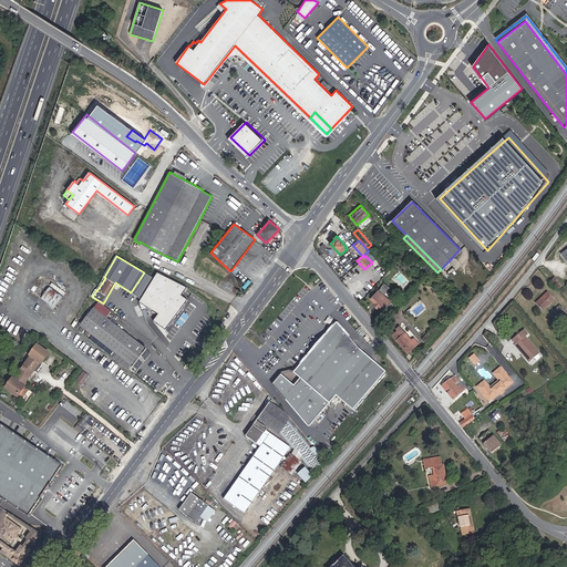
[(416,274),(419,276),(428,267),(424,264),(416,274)]
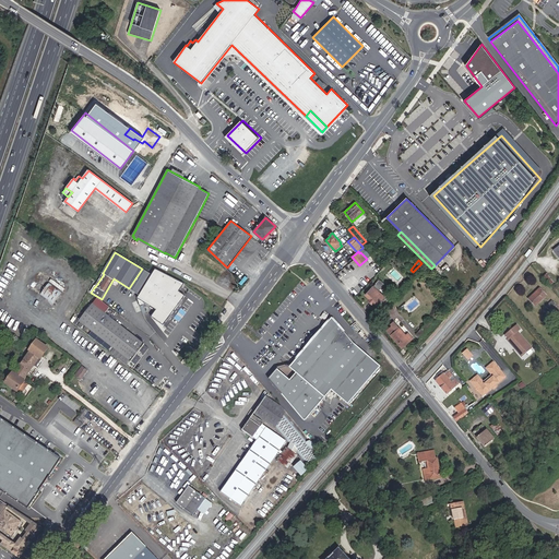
[(129,288),(140,295),(152,275),(142,269),(129,288)]
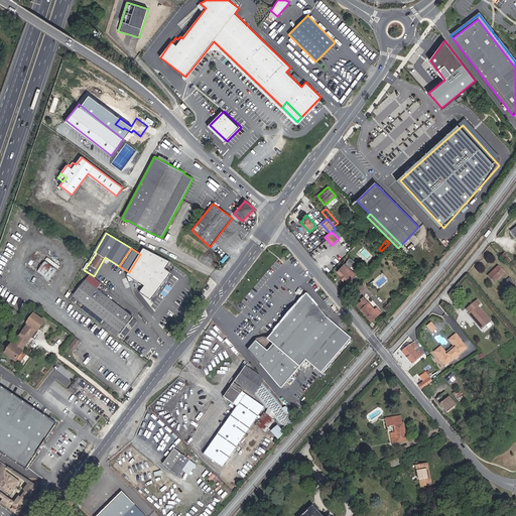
[(171,263),(146,249),(130,275),(148,286),(144,292),(154,300),(171,274),(167,270),(168,268),(171,263)]
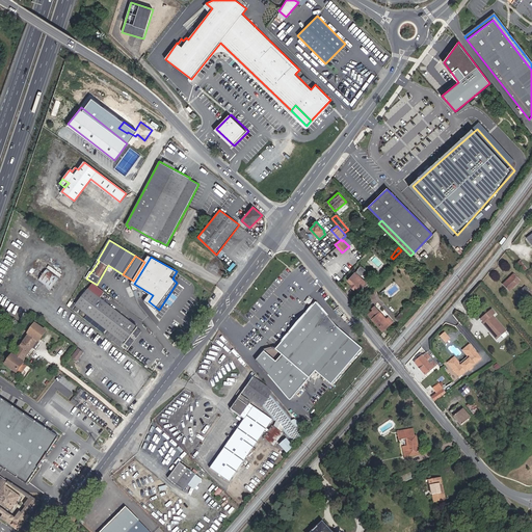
[(527,268),(520,261),(517,263),(525,270),(527,268)]
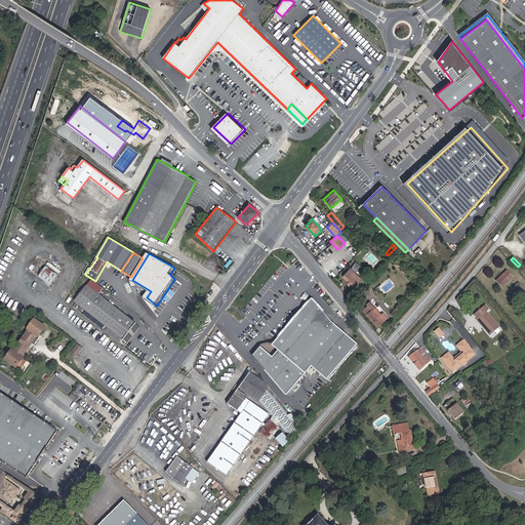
[(63,269),(50,259),(46,266),(58,275),(63,269)]
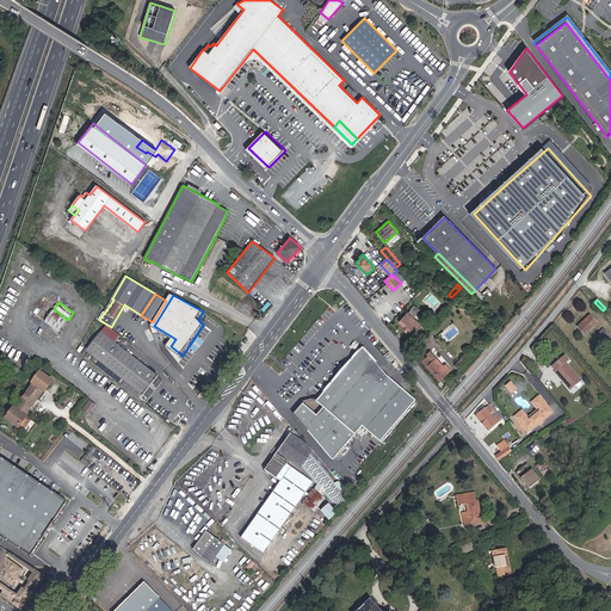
[(415,315),(420,310),(415,304),(411,310),(415,315)]
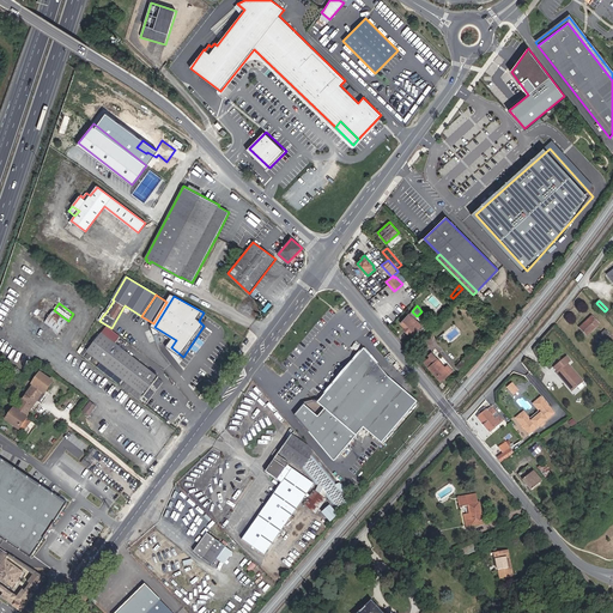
[(44,323),(59,334),(68,321),(54,310),(44,323)]
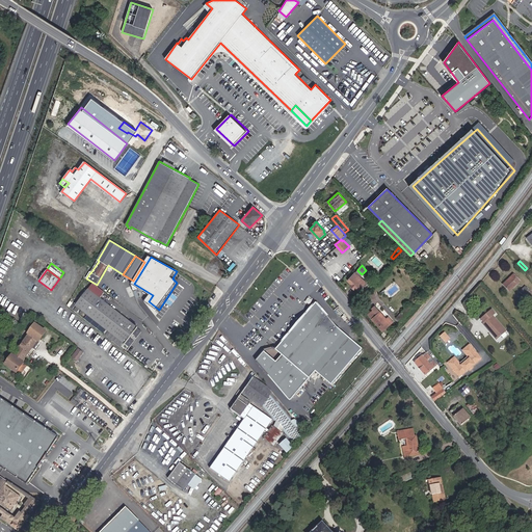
[(367,283),(360,276),(362,274),(357,270),(347,281),(360,291),(367,283)]
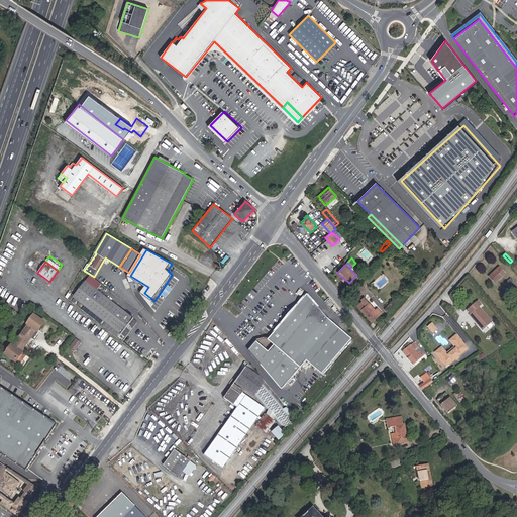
[(489,277),(495,283),(505,274),(499,267),(489,277)]
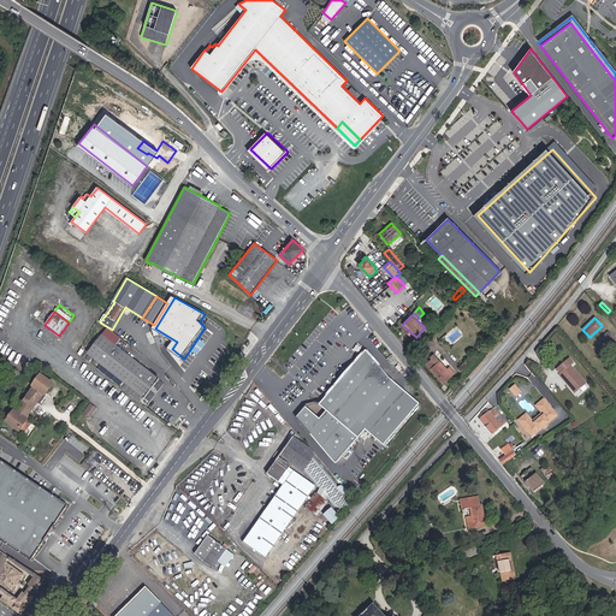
[(117,345),(122,339),(107,329),(102,335),(117,345)]
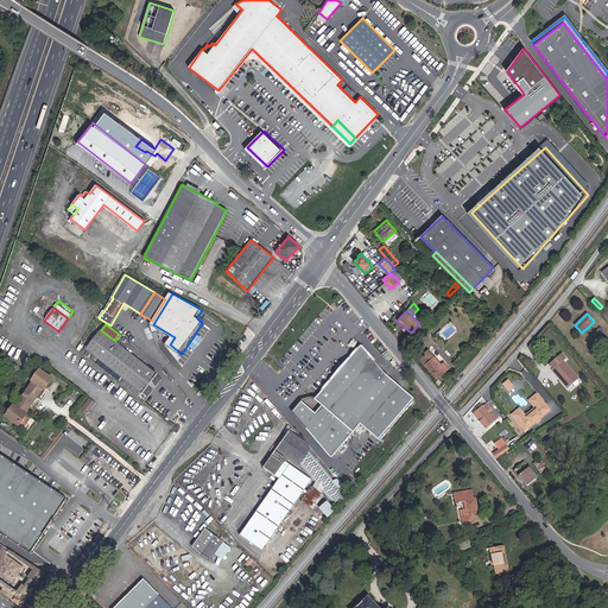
[(600,340),(606,335),(600,328),(594,333),(600,340)]
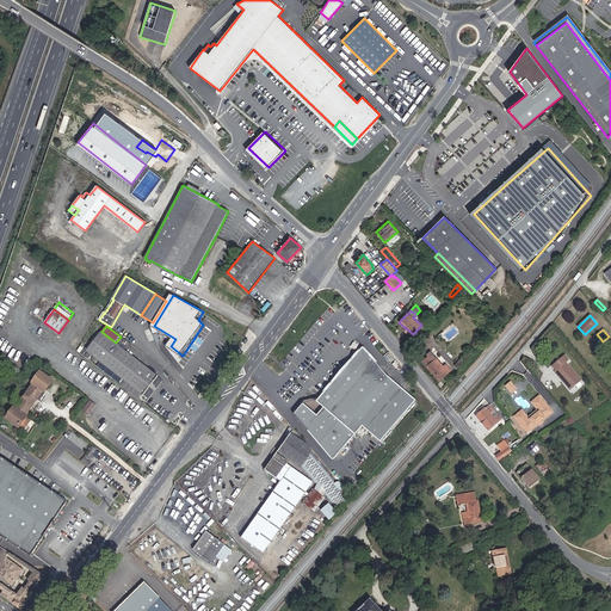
[(143,395),(159,376),(116,343),(102,332),(97,338),(92,334),(86,341),(91,345),(86,351),(143,395)]
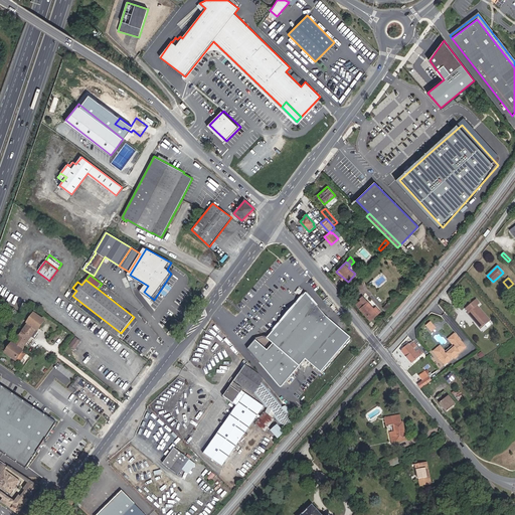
[(353,338),(307,293),(270,338),(258,338),(249,350),(284,388),(308,359),(324,374),(353,338)]
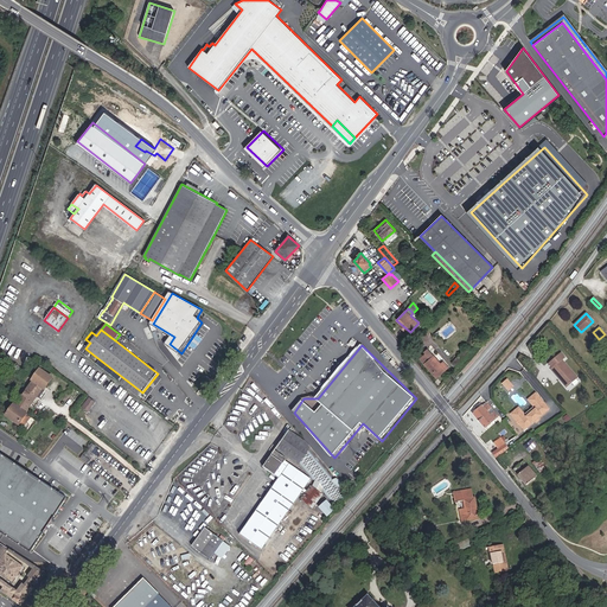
[(451,363),(454,366),(471,350),(466,346),(451,363)]
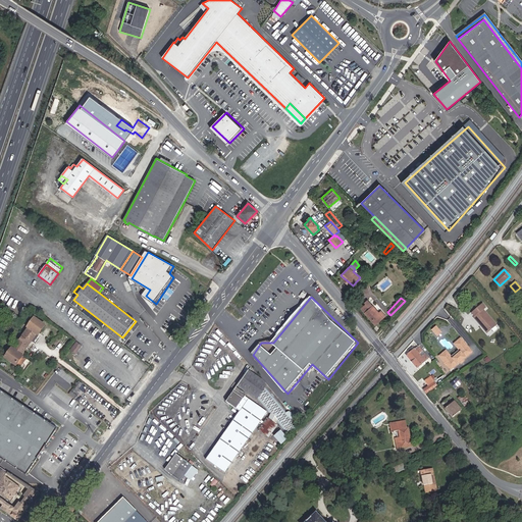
[(375,324),(385,316),(381,311),(379,313),(367,300),(364,303),(366,305),(361,309),(375,324)]
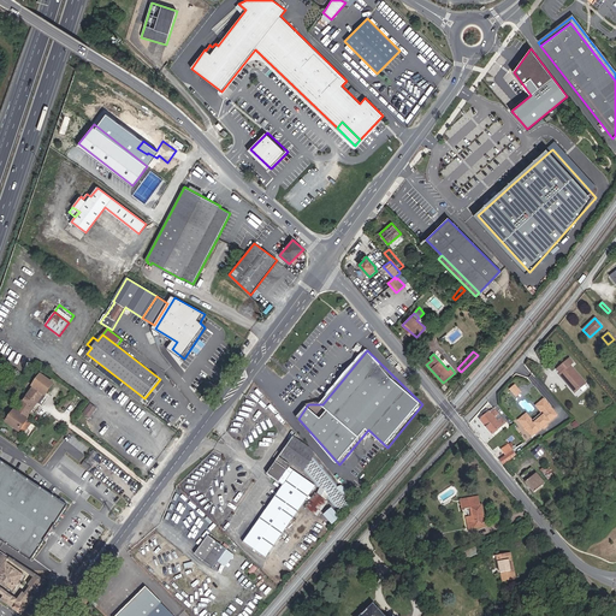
[(575,392),(585,384),(569,366),(573,362),(569,359),(561,367),(564,371),(560,373),(568,383),(567,384),(575,392)]
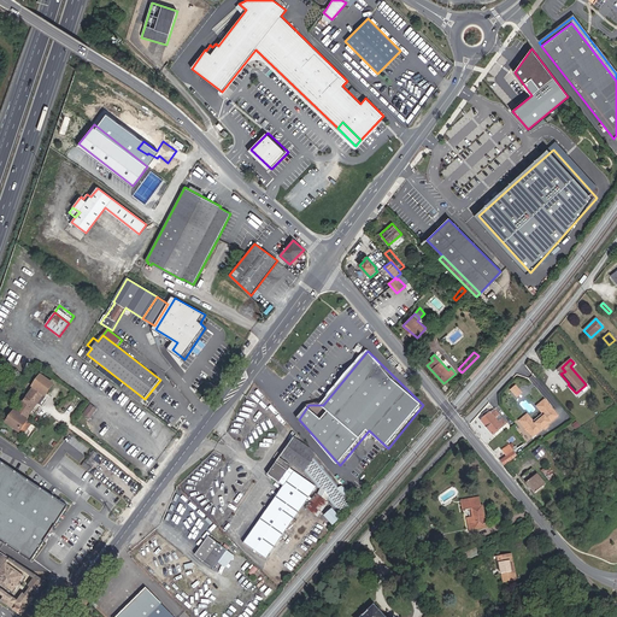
[(29,419),(27,418),(43,394),(46,395),(53,385),(41,376),(33,386),(34,388),(16,412),(15,411),(6,422),(24,434),(31,424),(28,422),(29,419)]
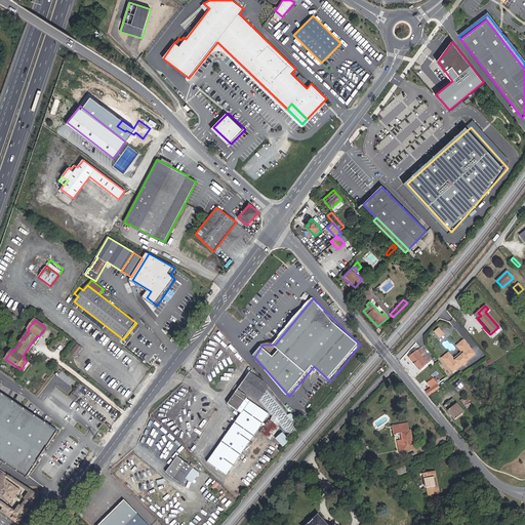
[(452,372),(462,363),(465,361),(474,354),(462,340),(457,345),(462,351),(462,354),(455,361),(451,360),(446,354),(441,359),(452,372)]
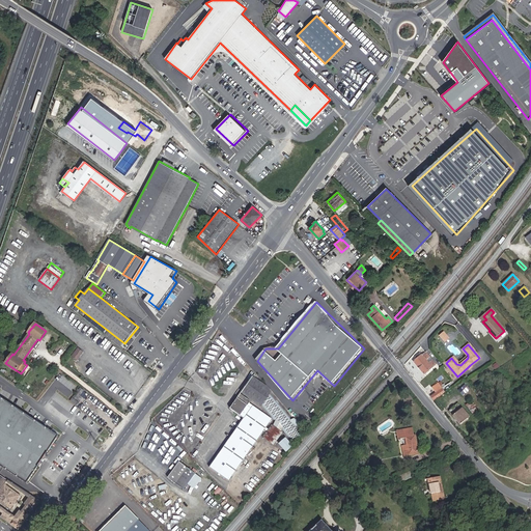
[(77,361),(84,352),(78,346),(71,356),(77,361)]
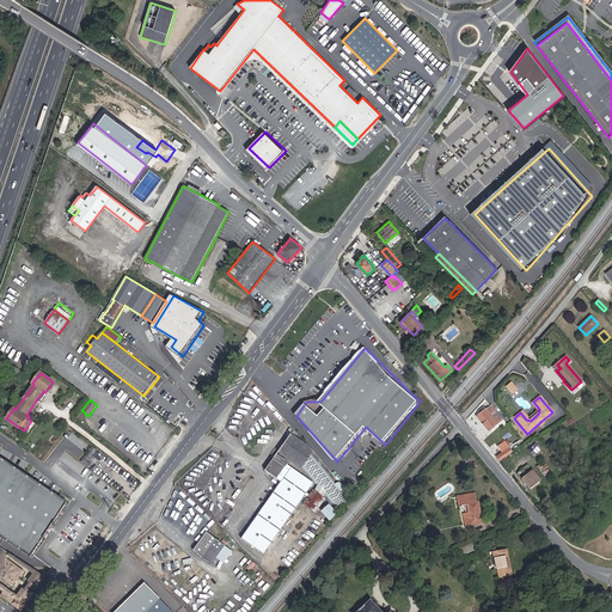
[(528,418),(522,411),(520,412),(526,420),(531,421),(539,412),(539,409),(533,402),(532,403),(538,411),(528,418)]
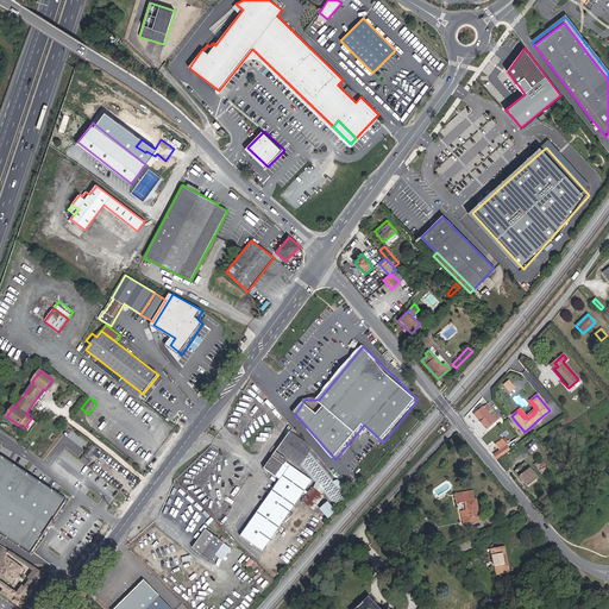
[(475,415),(487,428),(500,418),(496,413),(491,418),(488,413),(493,409),(489,405),(484,408),(483,407),(483,408),(478,412),(475,415)]
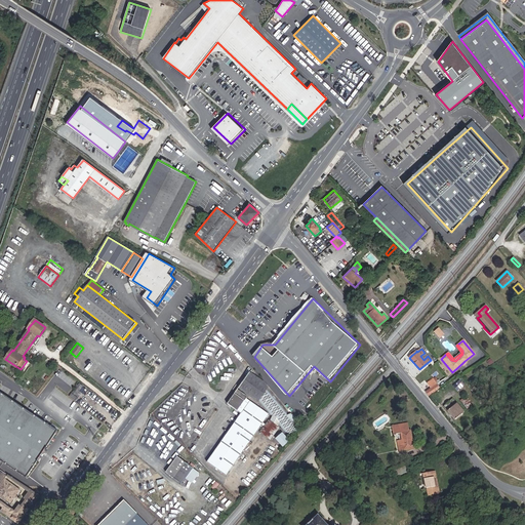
[(234,385),(258,400),(268,389),(269,387),(244,369),(234,385)]
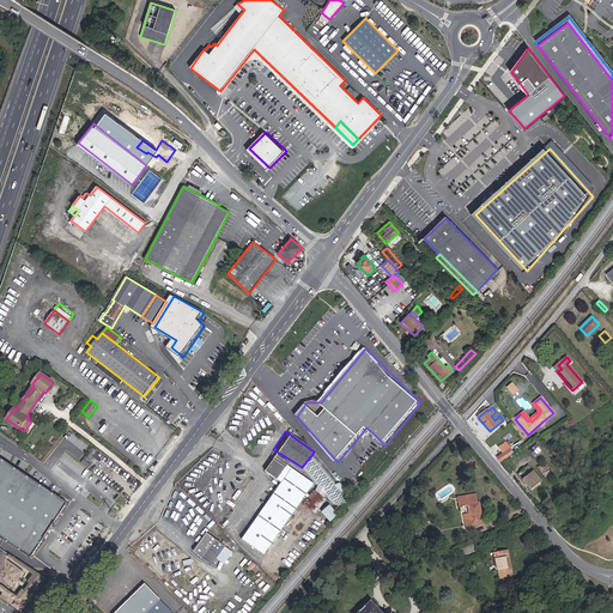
[(504,454),(497,457),(501,462),(513,454),(505,443),(499,448),(504,454)]
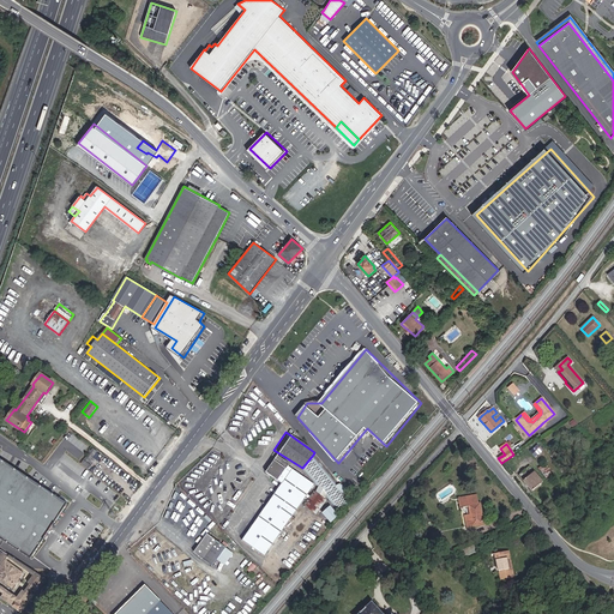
[(96,461),(92,458),(98,452),(94,447),(91,450),(90,450),(88,452),(89,453),(84,459),(91,465),(96,461)]
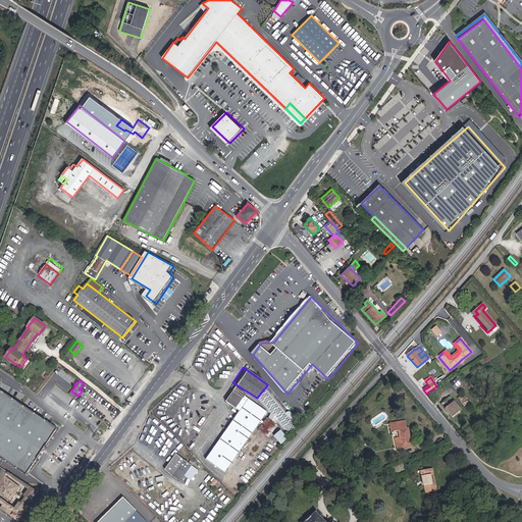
[(223,397),(231,385),(230,384),(222,396),(223,397)]
